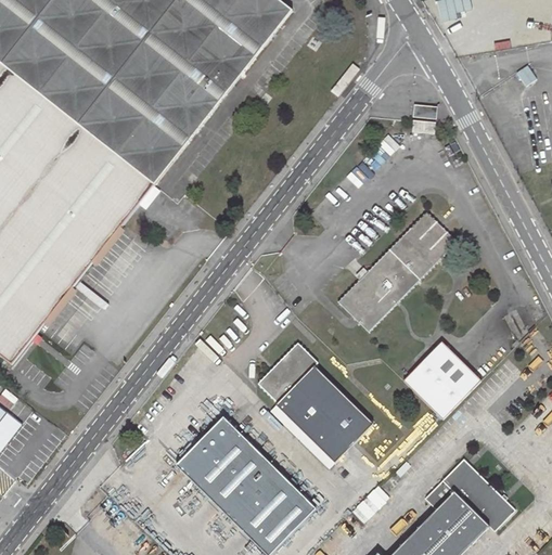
[(0,353),(10,361),(268,39),(292,10),(279,0),(0,0),(0,353)]
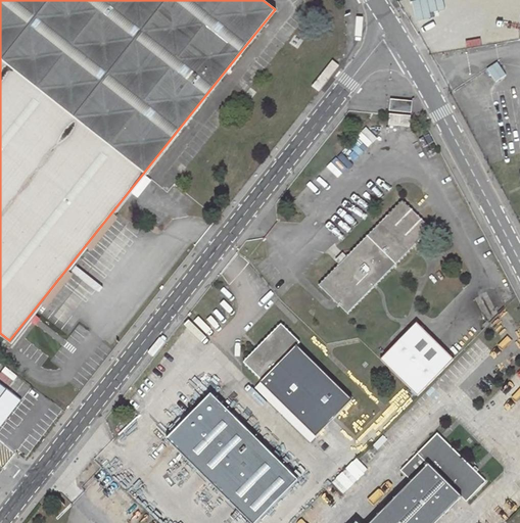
[(332,59),(313,85),(318,89),(338,63),(332,59)]
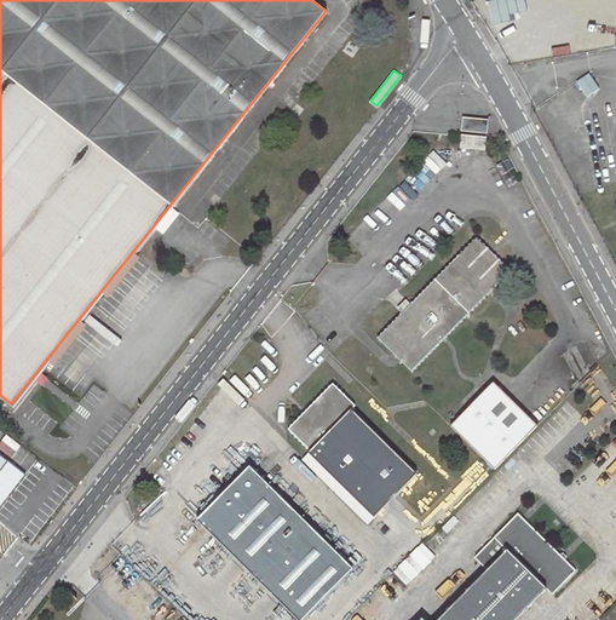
[(488,118),(462,115),(461,126),(487,128),(488,118)]
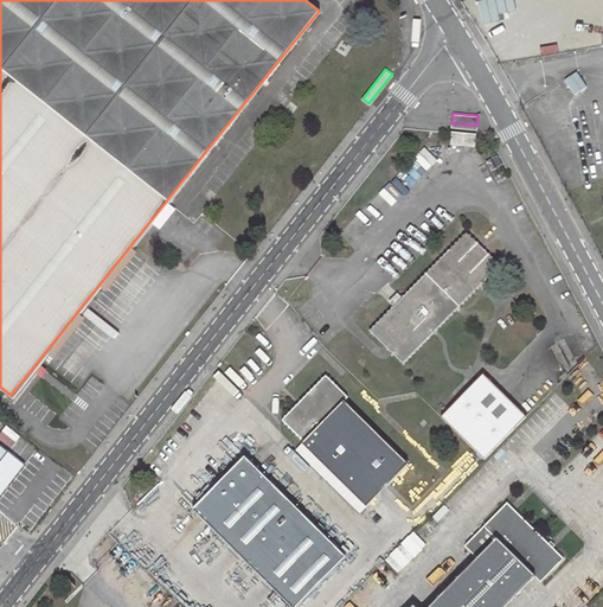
[(476,131),(451,129),(450,140),(475,142),(476,131)]
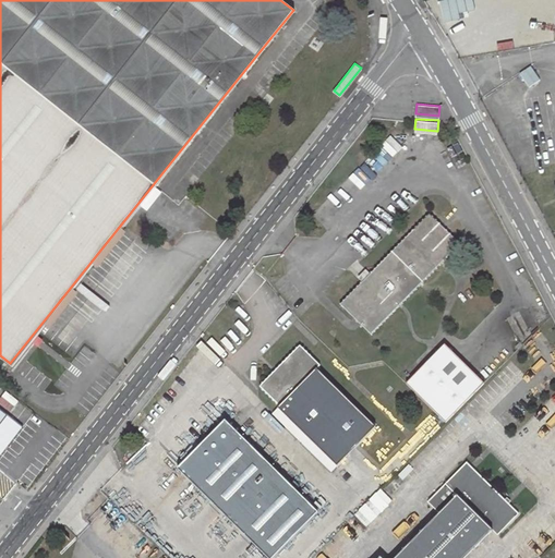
[(364,335),(461,243),(430,211),(336,306),(364,335)]
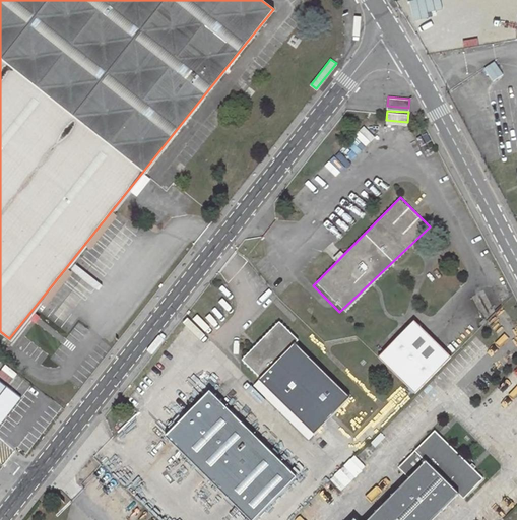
[(414,391),(451,354),(415,319),(379,356),(414,391)]
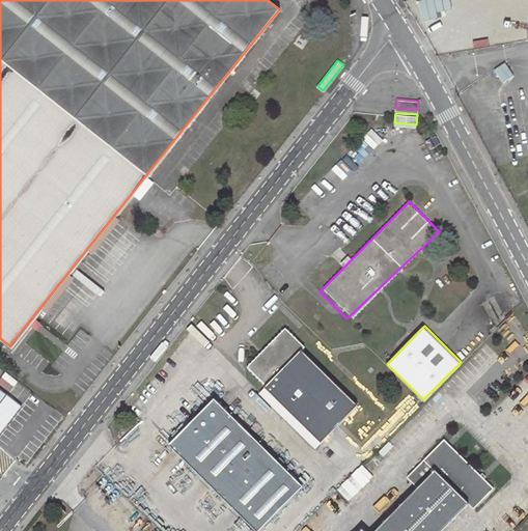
[(357,404),(302,350),(304,346),(284,327),(245,365),(265,385),(262,387),(320,442),(357,404)]
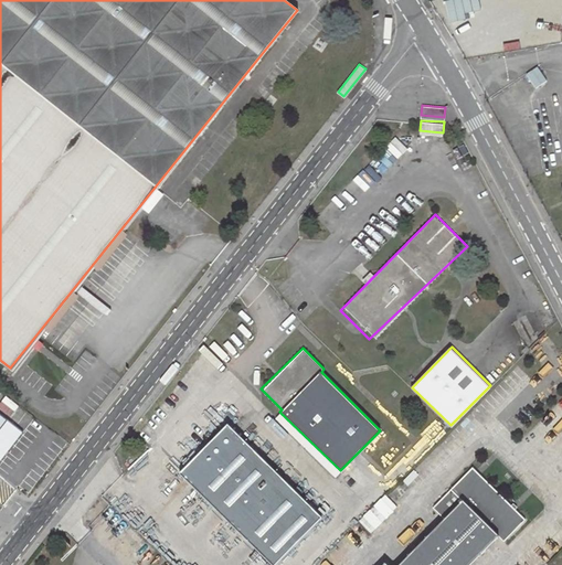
[(274,416),(335,476),(340,470),(279,412),(274,416)]
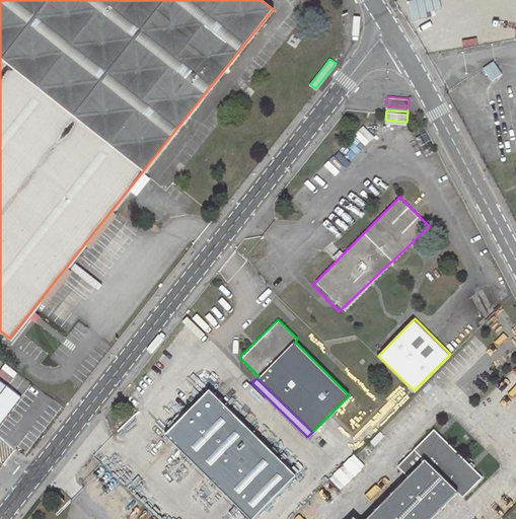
[(0,422),(18,398),(0,384),(0,422)]
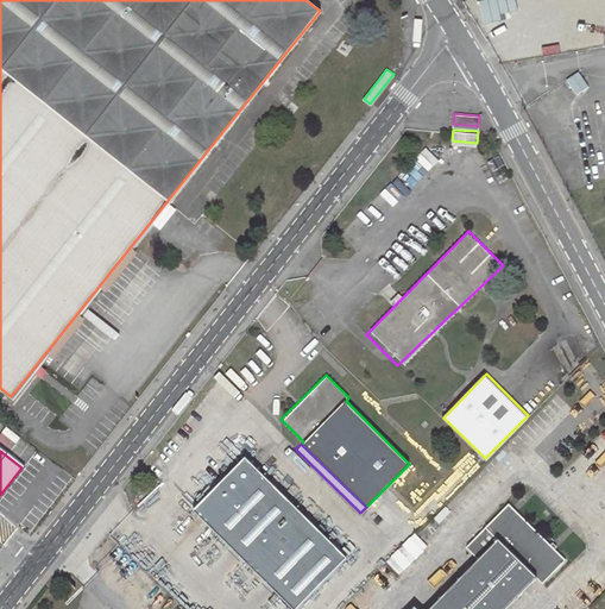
[(244,457),(191,508),(290,608),(294,608),(344,558),(244,457)]
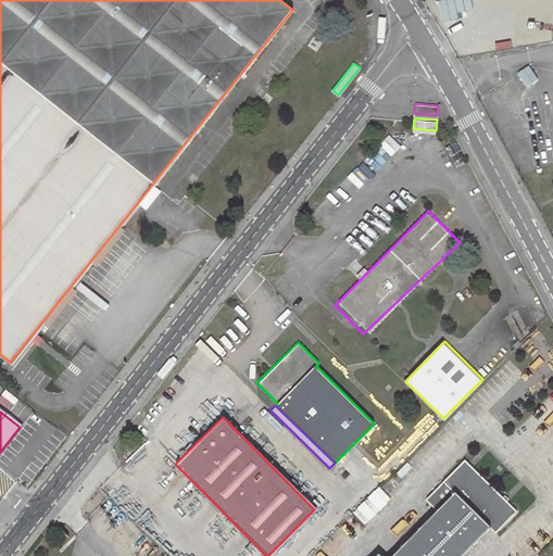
[(517,507),(465,456),(426,496),(439,508),(390,555),(384,555),(379,552),(375,555),(459,555),(491,525),(497,529),(517,507)]
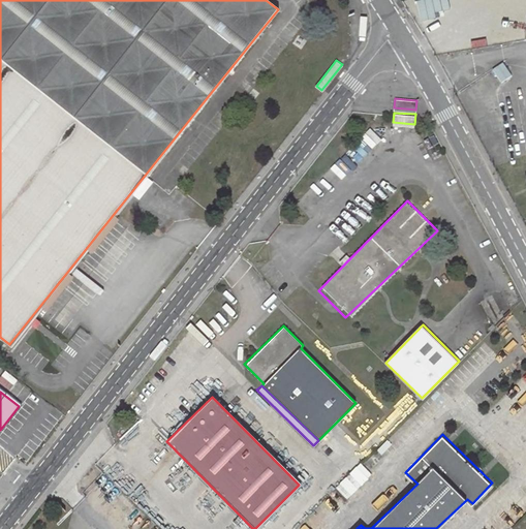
[(131,515),(107,492),(104,495),(127,519),(131,515)]
